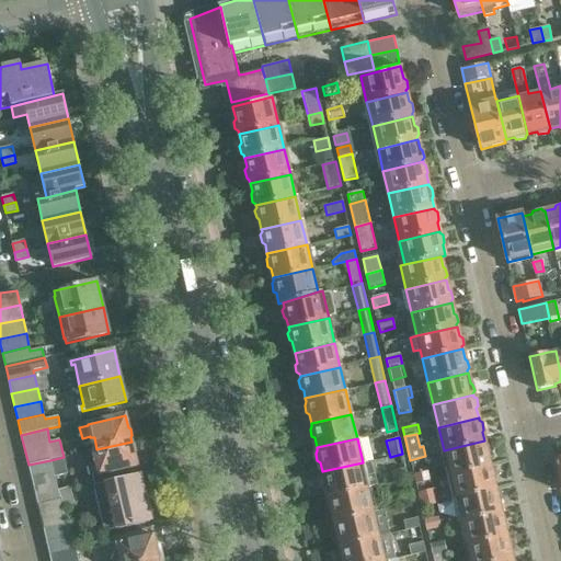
[(484,441),(444,450),(449,473),(490,465),(488,455),(489,453),(488,445),(484,444),(484,441)]
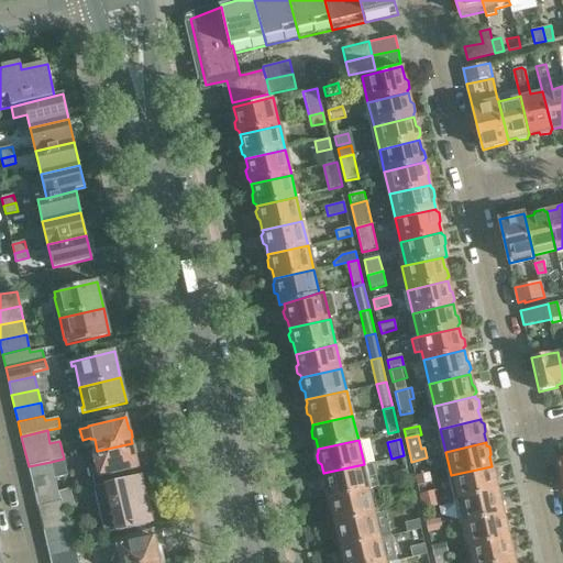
[(91,478),(94,478),(99,477),(100,477),(138,468),(134,456),(136,454),(135,448),(132,445),(132,443),(97,451),(100,463),(97,464),(97,465),(88,467),(91,478)]
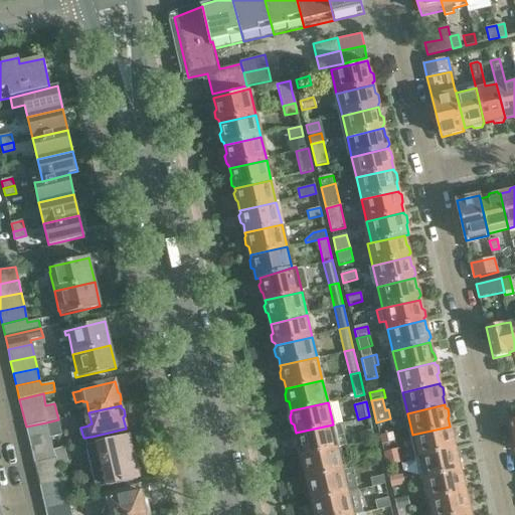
[(58,419),(46,422),(49,434),(50,438),(61,436),(58,419)]
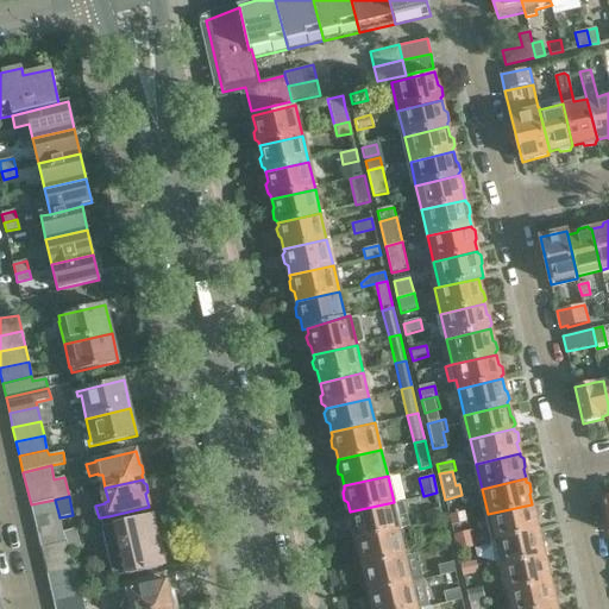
[(55,500),(31,504),(35,519),(58,513),(55,500)]
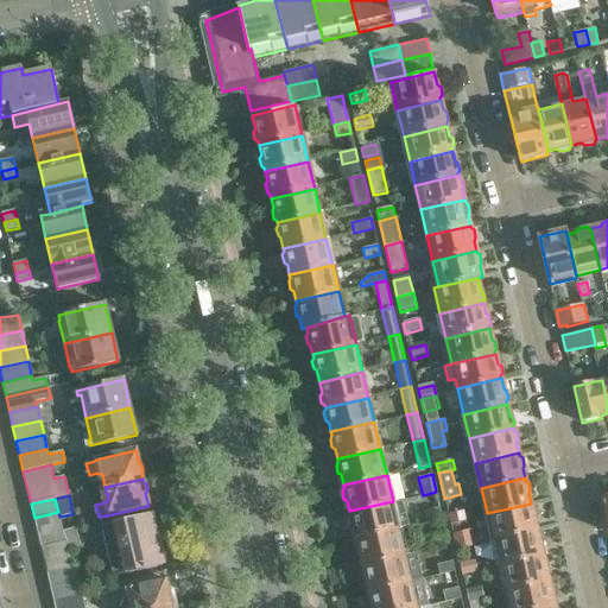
[(393,501),(349,511),(349,514),(348,518),(349,525),(353,527),(355,538),(399,527),(393,501)]
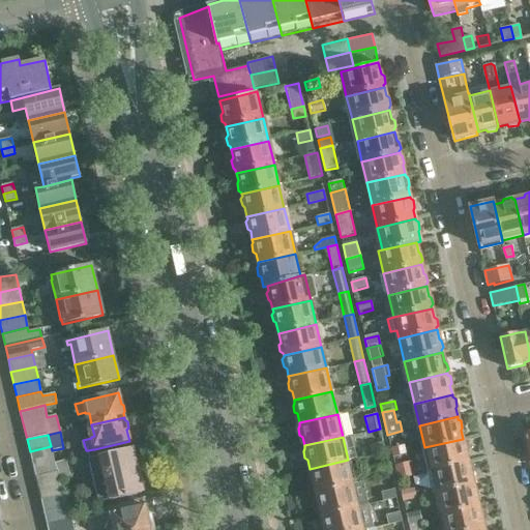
[(463,439),(424,447),(430,470),(468,461),(466,452),(467,449),(466,442),(463,441),(463,439)]
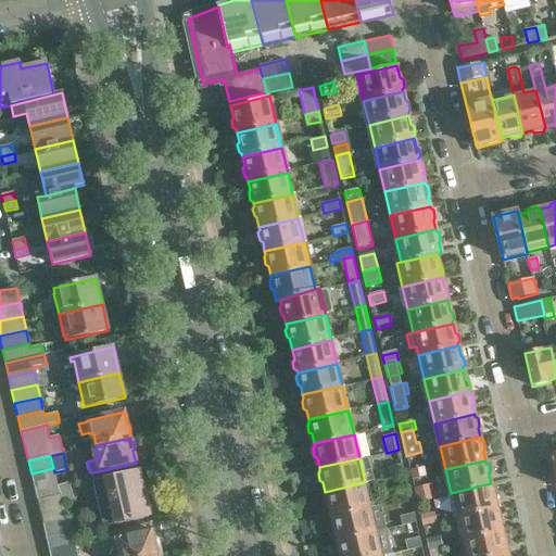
[(395,477),(405,475),(403,465),(393,467),(395,477)]
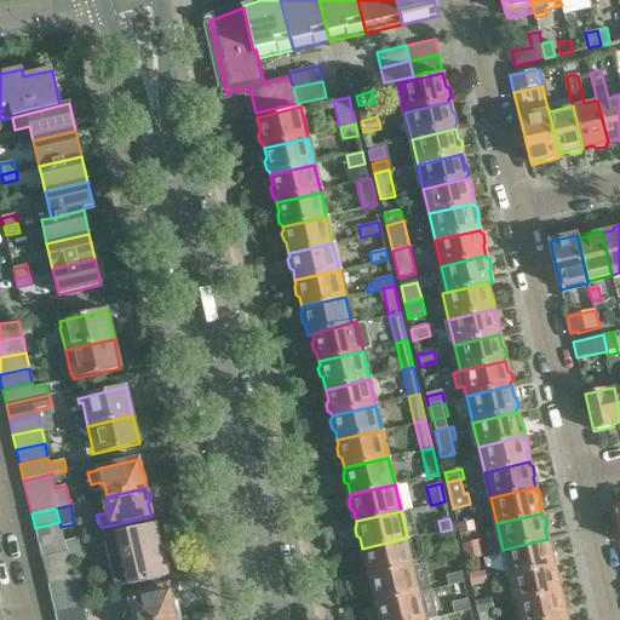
[(457,524),(460,535),(476,532),(474,521),(457,524)]
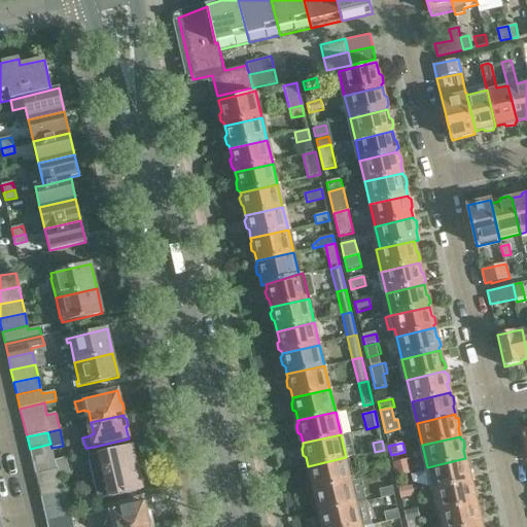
[(50,444),(30,449),(32,462),(54,457),(51,448),(50,444)]
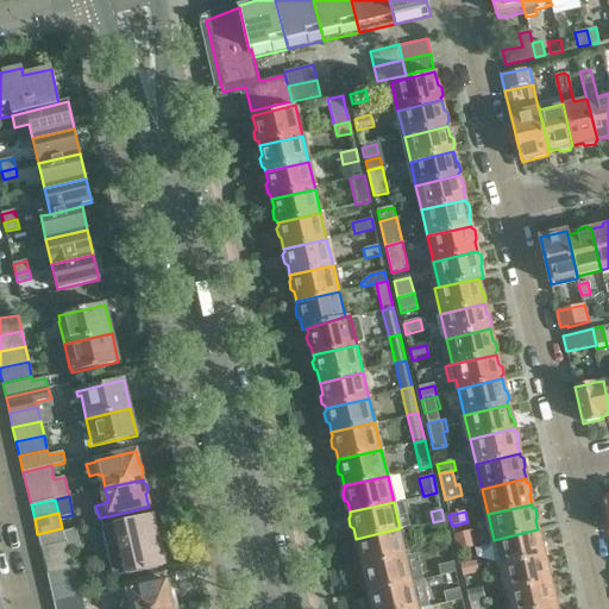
[(112,525),(102,526),(101,527),(112,578),(125,575),(125,576),(163,566),(151,515),(138,519),(112,523),(112,525)]
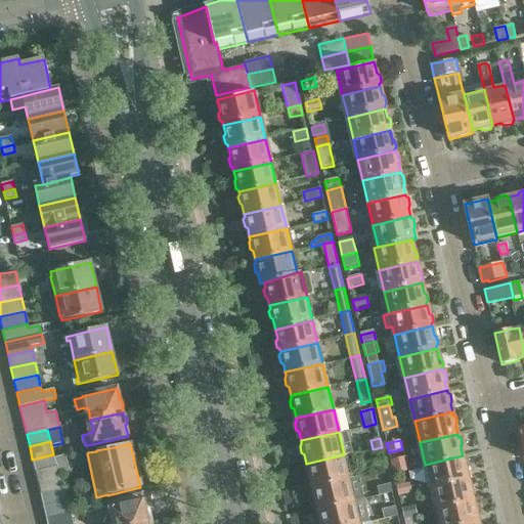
[(53,454),(32,460),(35,471),(56,466),(54,457),(53,454)]
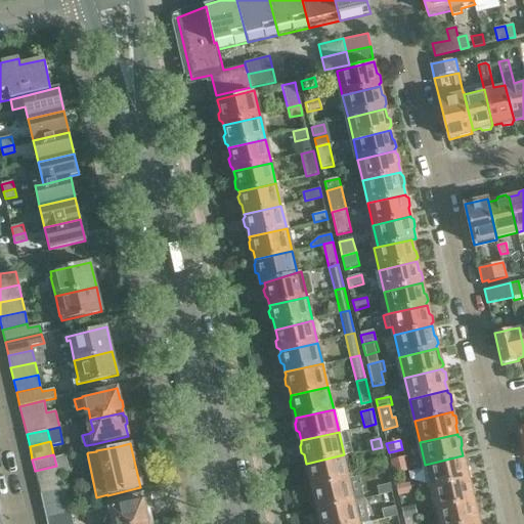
[(344,454),(306,464),(307,466),(305,469),(307,476),(309,477),(311,486),(349,477),(344,454)]
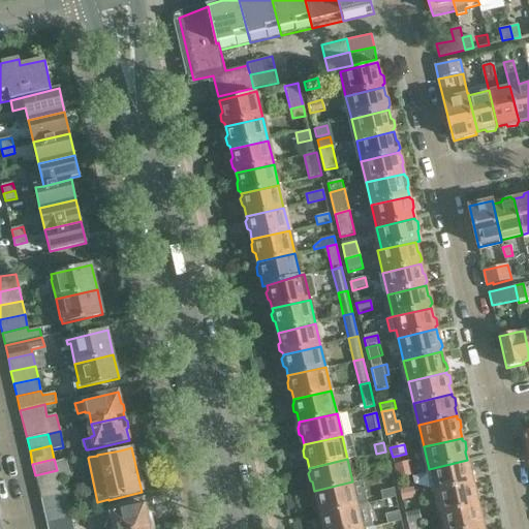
[(66,460),(55,462),(57,470),(59,478),(70,475),(66,460)]
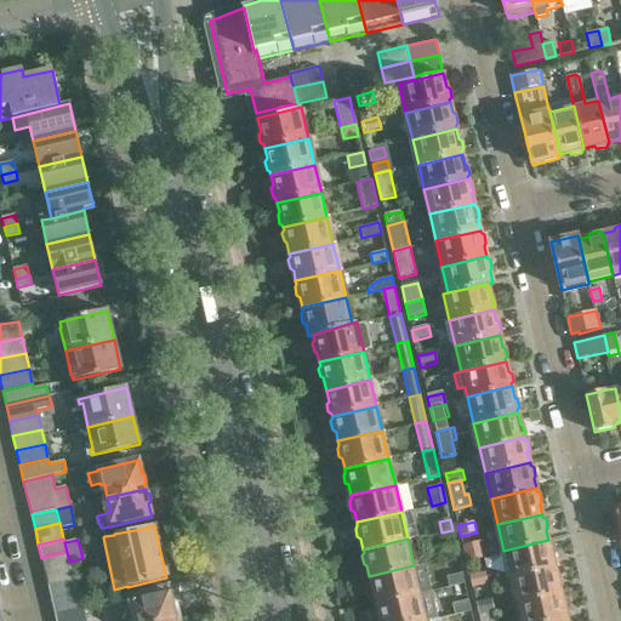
[(548,540),(503,551),(510,576),(554,565),(552,556),(553,553),(552,545),(548,542),(548,540)]
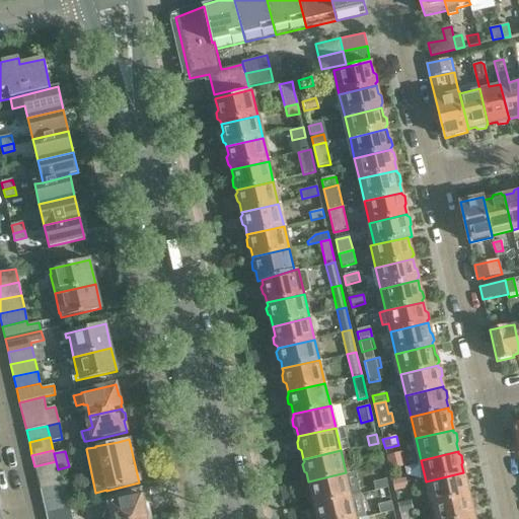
[(386,456),(390,469),(406,465),(403,452),(386,456)]
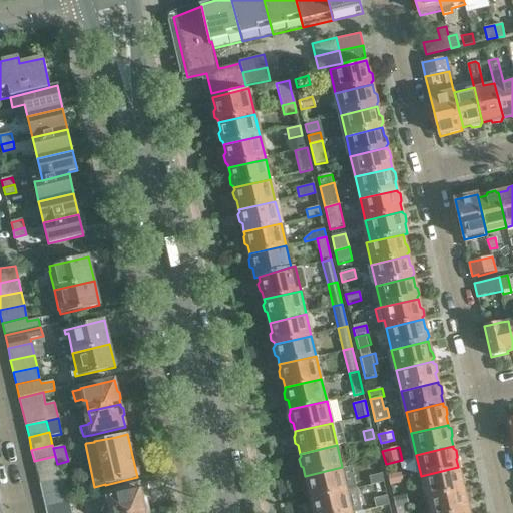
[(366,463),(379,460),(376,451),(364,454),(366,463)]
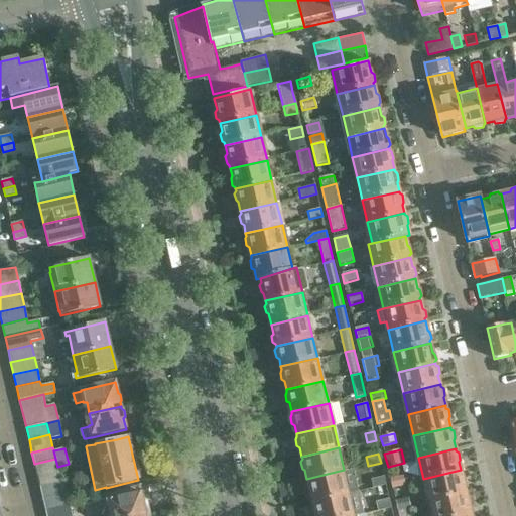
[(34,464),(37,476),(58,470),(57,467),(55,459),(34,464)]
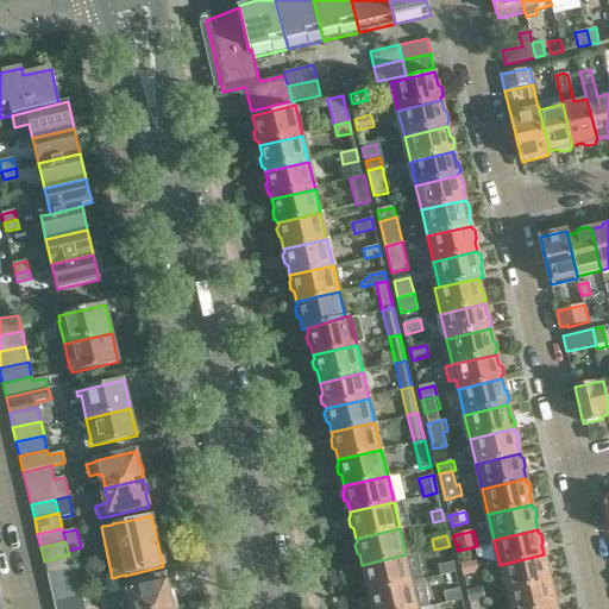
[(69,554),(44,562),(48,576),(74,569),(69,554)]
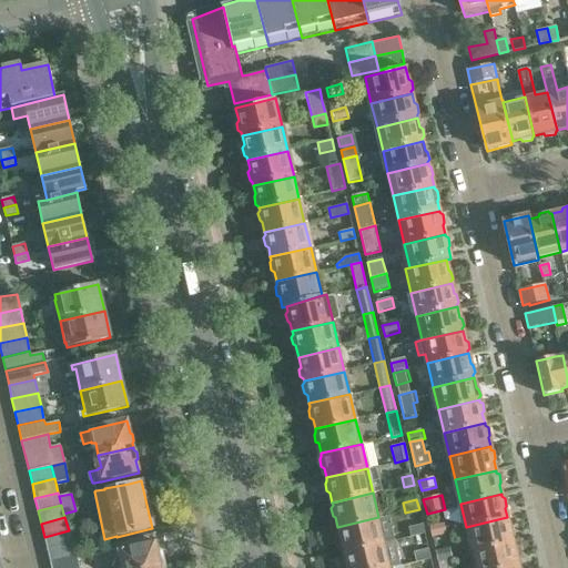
[(378,517),(337,527),(338,530),(336,533),(338,540),(341,543),(343,553),(385,543),(378,517)]
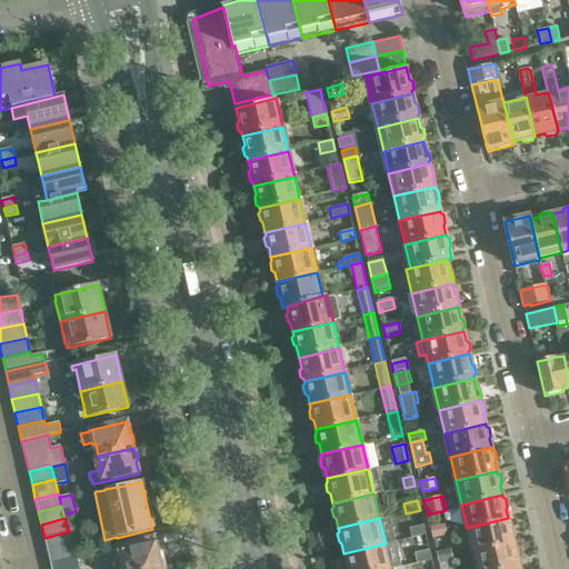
[(508,518),(467,528),(472,551),(513,542),(511,532),(513,529),(511,522),(508,520),(508,518)]
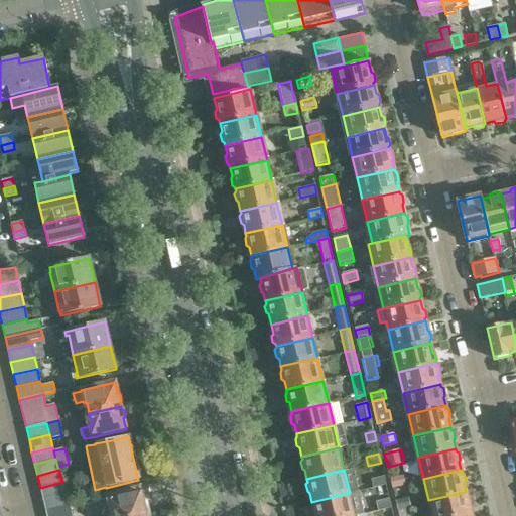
[(374,488),(386,485),(384,476),(372,479),(374,488)]
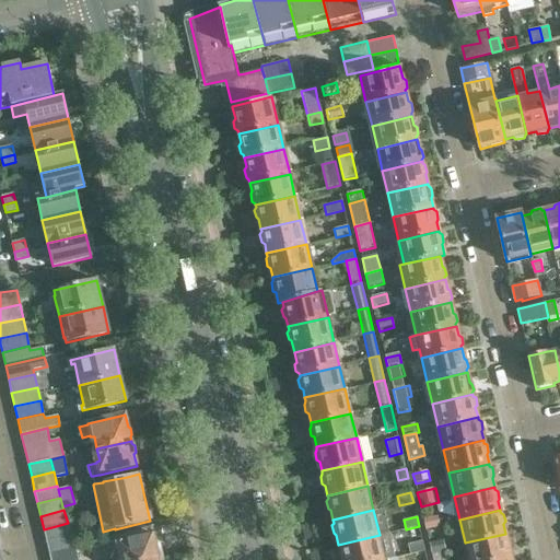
[(424,521),(427,529),(442,526),(440,516),(424,521)]
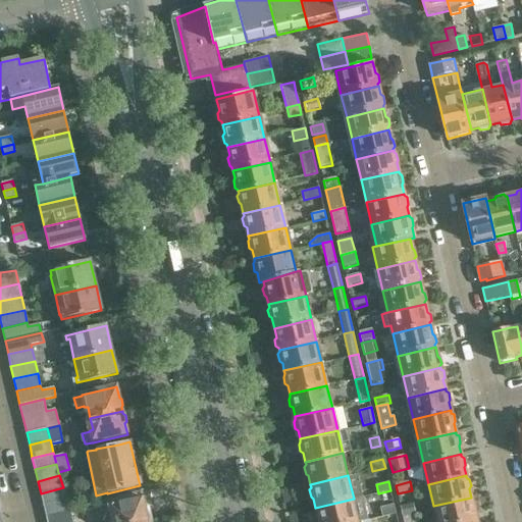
[(63,487),(41,493),(43,506),(67,500),(63,487)]
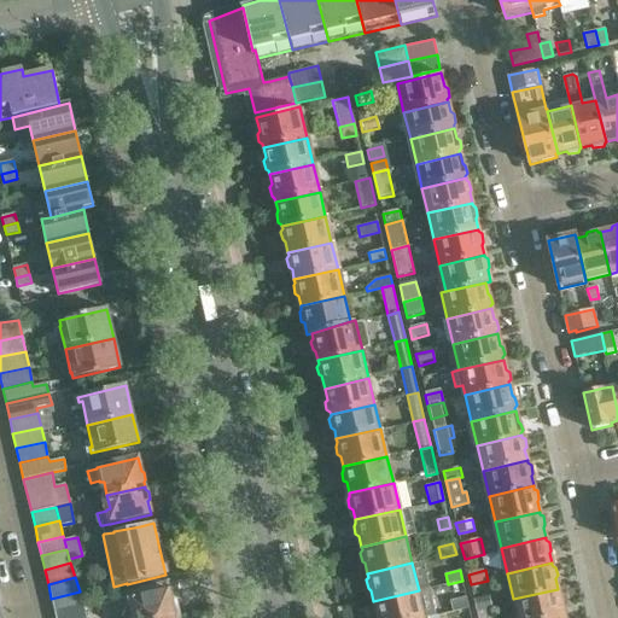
[(169,589),(122,600),(121,590),(82,599),(83,605),(85,608),(95,606),(100,606),(101,613),(123,608),(124,614),(132,612),(132,617),(164,617),(179,614),(175,600),(172,601),(169,589)]
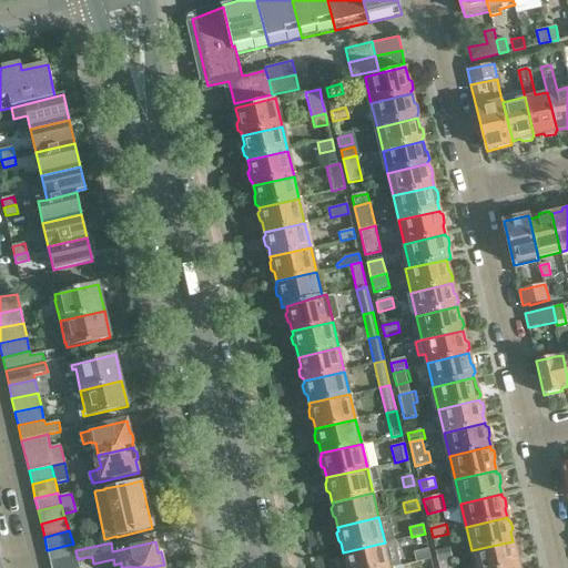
[(513,541),(472,550),(475,567),(503,567),(518,565),(516,556),(518,553),(516,545),(513,543),(513,541)]
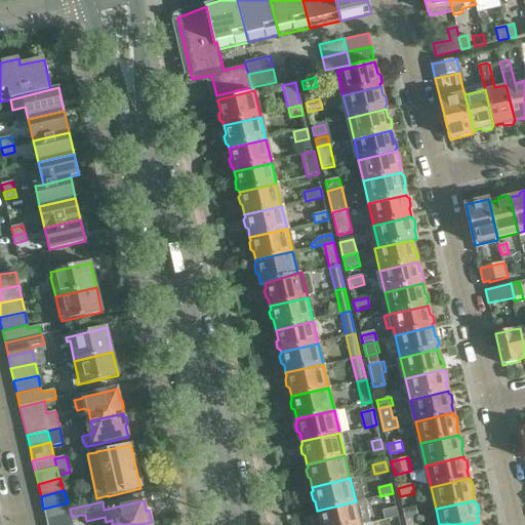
[(356,501),(317,511),(318,513),(316,516),(318,523),(321,524),(320,524),(357,524),(361,524),(356,501)]
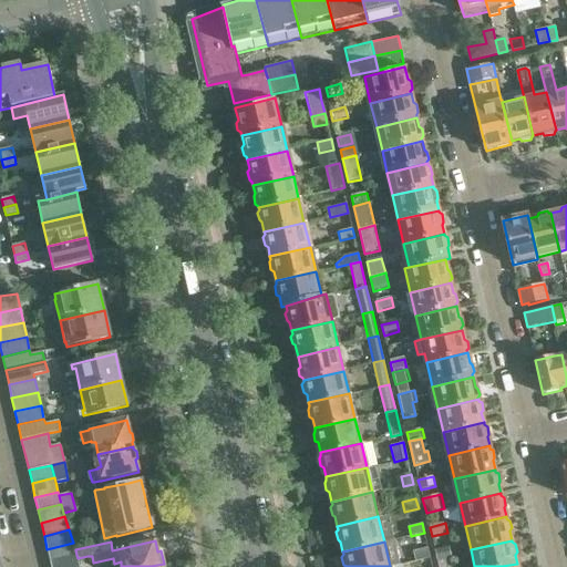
[(73,543),(47,549),(50,562),(76,555),(75,549),(73,543)]
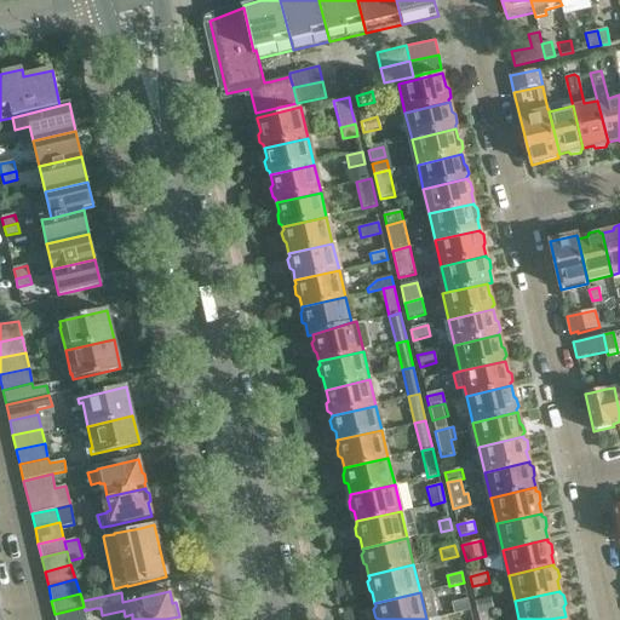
[(476,602),(478,613),(493,609),(495,608),(493,597),(476,602)]
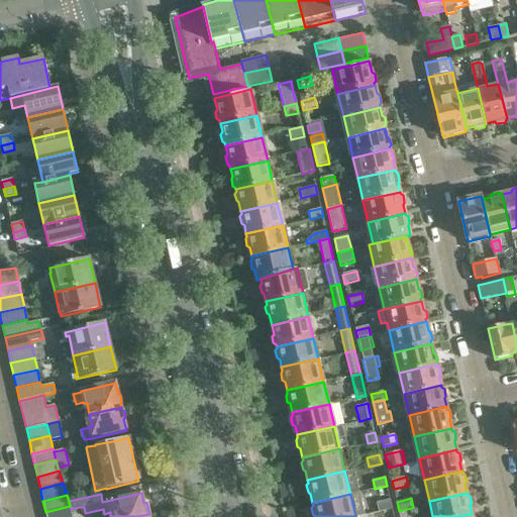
[(379,512),(392,509),(390,500),(376,503),(379,512)]
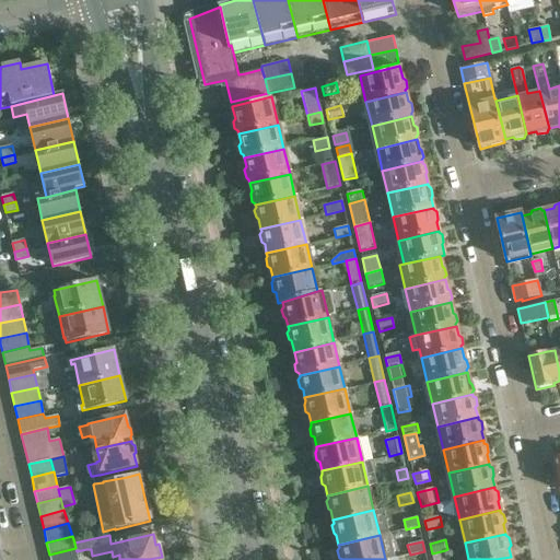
[(76,548),(49,555),(50,559),(78,559),(77,551),(76,548)]
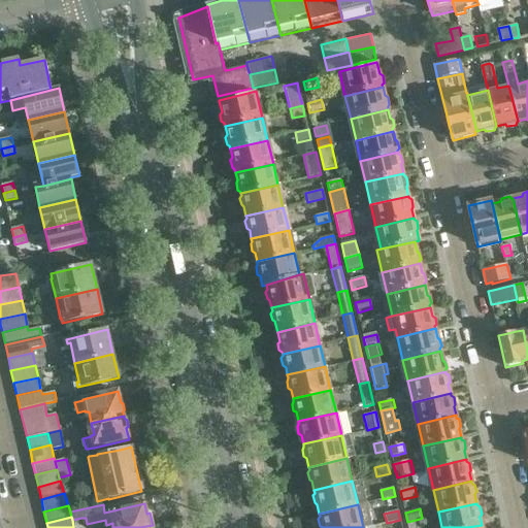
[(407,522),(408,527),(422,527),(420,519),(407,522)]
